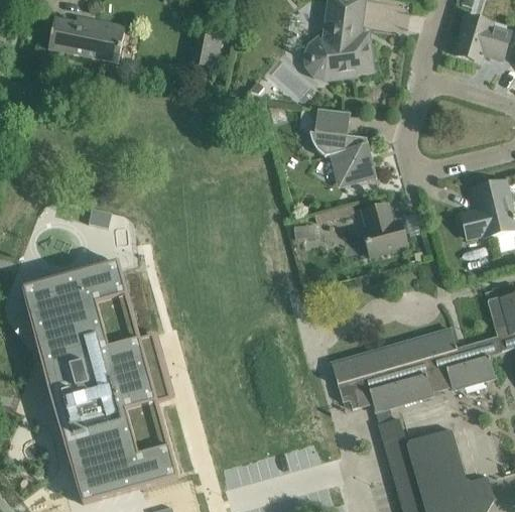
[(330,0),(327,23),(335,24),(333,39),(320,40),(313,46),(309,54),(310,62),(316,70),(325,74),(370,68),(366,35),(358,36),(363,0),(330,0)]
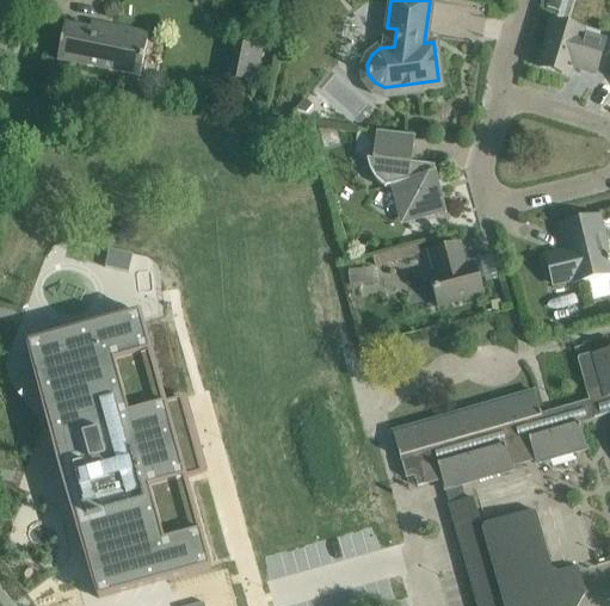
[(583,26),(574,24),(550,17),(537,62),(570,72),(572,63),(579,65),(578,67),(593,70),(604,36),(583,29),(583,26)]
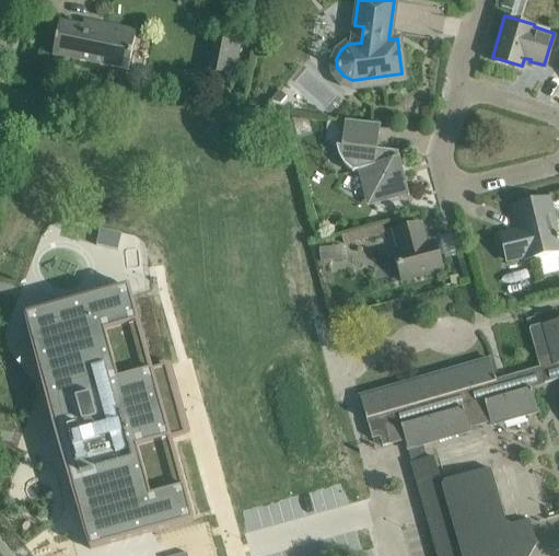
[(58,19),(51,51),(127,67),(135,27),(100,21),(99,27),(58,19)]
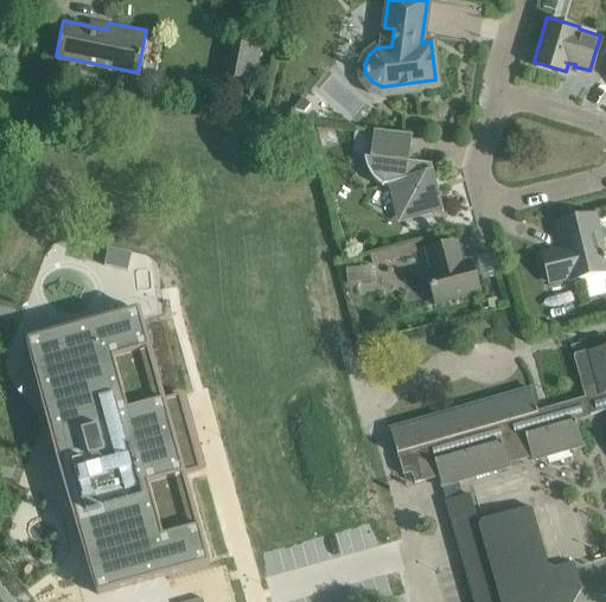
[(254,79),(260,44),(229,38),(223,74),(254,79)]
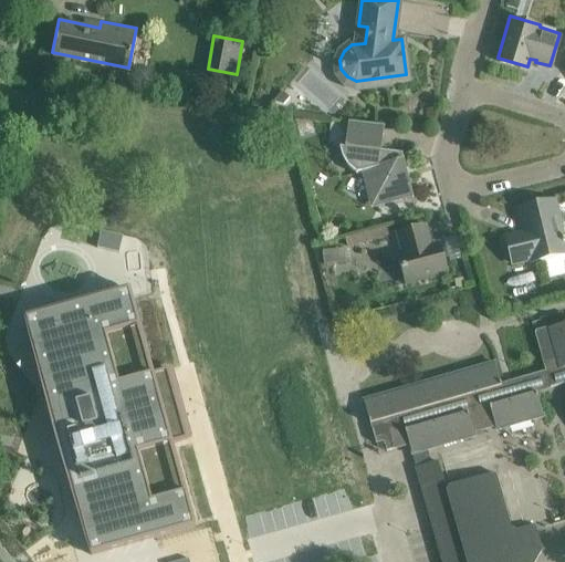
[(283,89),(274,99),(283,101),(289,94),(283,89)]
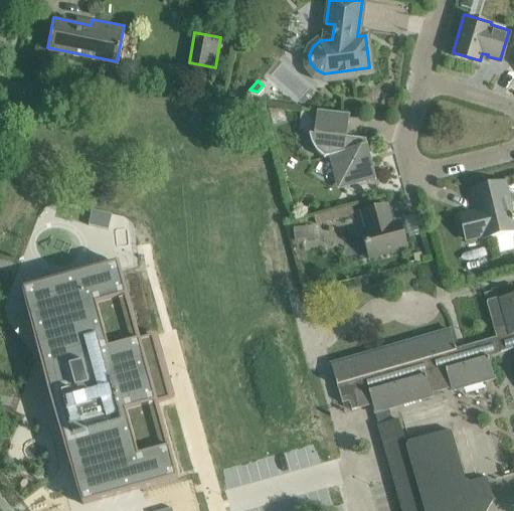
[(284,107),(269,105),(273,120),(287,116),(284,107)]
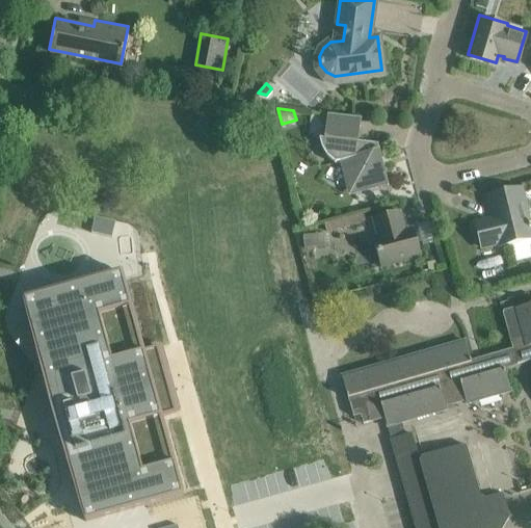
[(360,115),(326,112),(311,110),(309,129),(319,135),(321,144),(326,153),(334,159),(334,160),(341,158),(347,182),(356,187),(386,180),(387,182),(388,182),(377,141),(357,139),(360,115)]
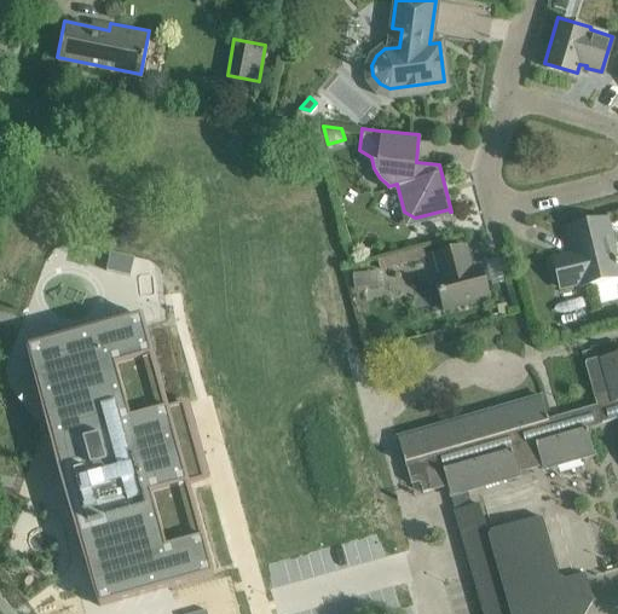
[(616,255),(606,215),(565,225),(571,250),(553,255),(560,284),(578,281),(579,283),(617,272),(617,266),(617,261),(617,260),(617,255),(616,255)]
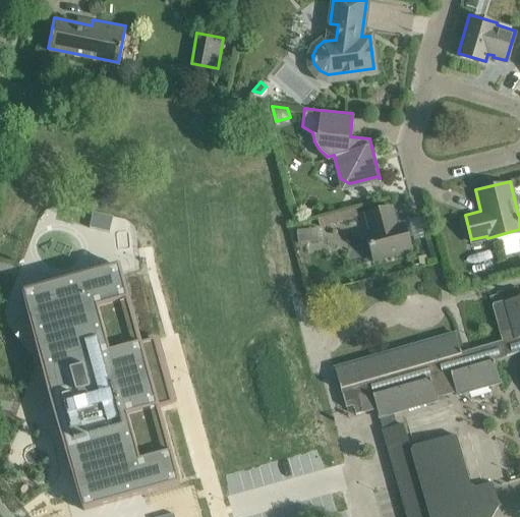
[(372,257),(391,252),(410,247),(403,221),(393,223),(392,219),(394,219),(391,204),(364,211),(369,229),(365,230),(372,257)]
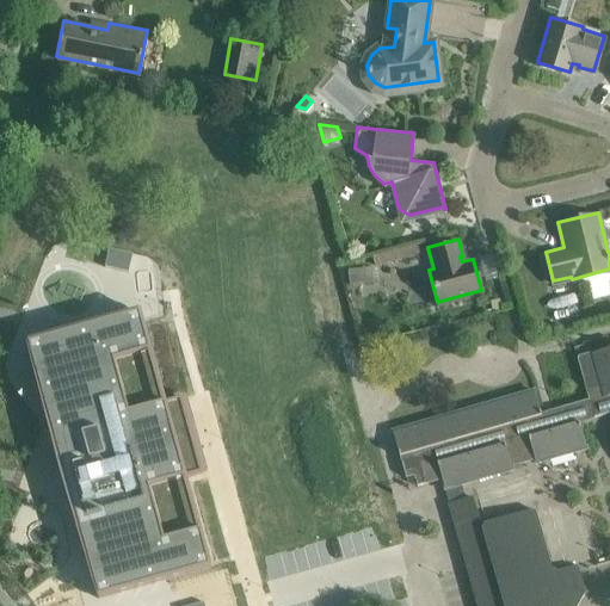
[(416,240),(371,253),(375,264),(418,251),(416,240)]
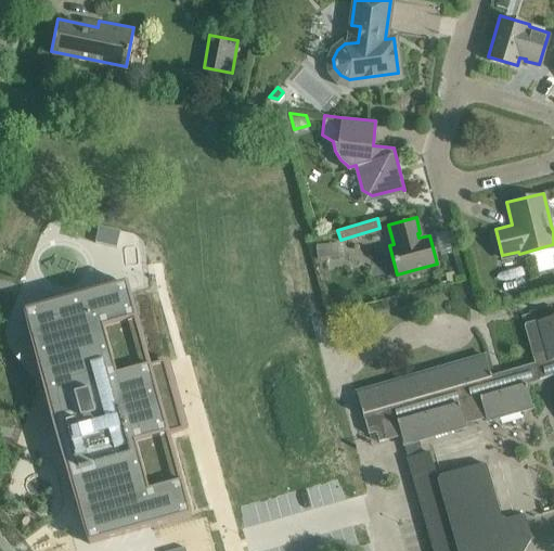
[(94,239),(115,244),(119,228),(99,223),(94,239)]
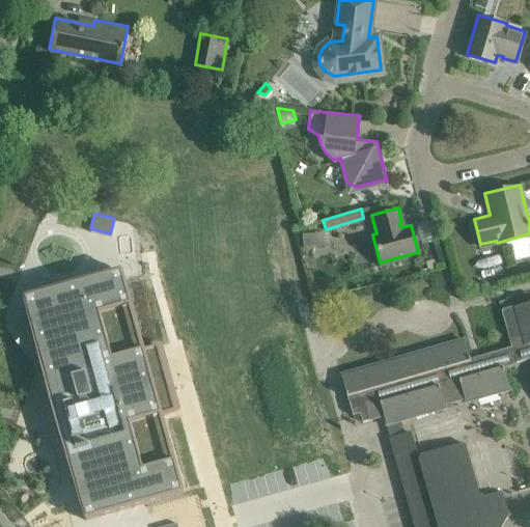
[(79,282),(26,298),(87,517),(156,498),(186,490),(185,489),(164,412),(176,408),(159,343),(145,347),(124,270),(79,282)]
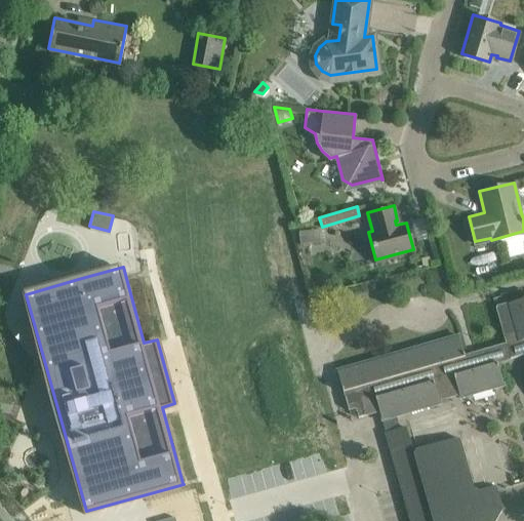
[(523,296),(494,305),(506,342),(510,356),(523,351),(523,296)]
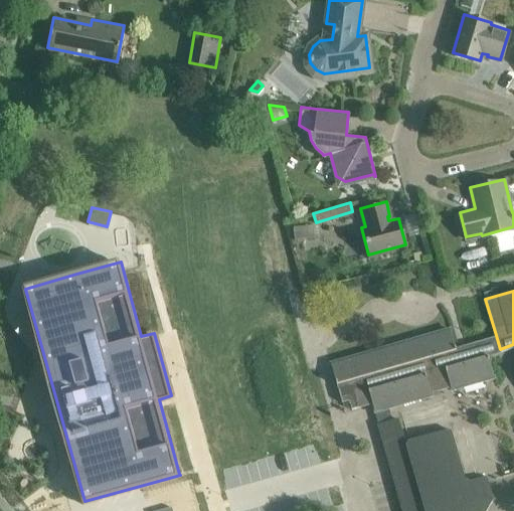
[(373,409),(387,405),(431,393),(430,389),(444,385),(443,382),(449,381),(451,387),(493,375),(487,353),(500,349),(496,335),(455,347),(449,327),(330,361),(341,399),(342,399),(341,396),(347,395),(350,406),(358,404),(357,402),(370,398),(373,409)]
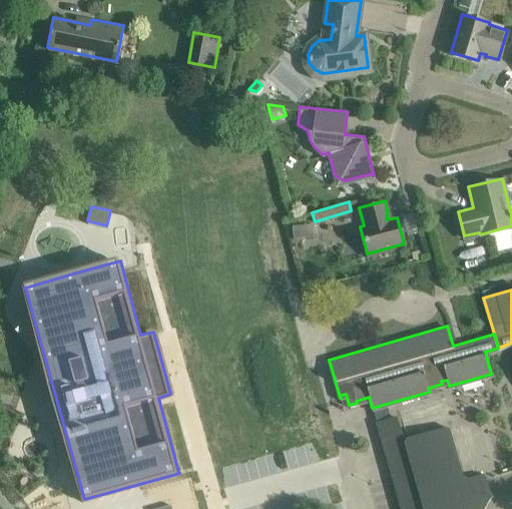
[(390,416),(386,404),(372,408),(376,420),(375,421),(400,508),(476,508),(480,501),(488,499),(490,494),(484,472),(467,477),(463,475),(448,425),(406,438),(402,436),(396,415),(390,416)]
